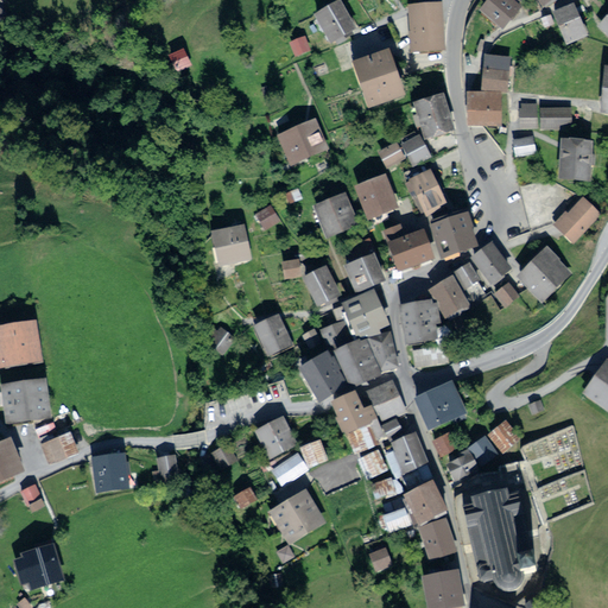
[(343,0),(327,0),(314,6),(328,36),(355,23),(343,0)]
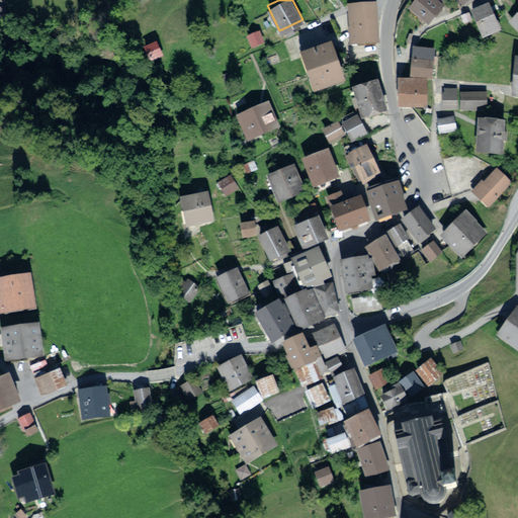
[(434,0),(419,0),(410,9),(427,26),(443,9),(434,0)]
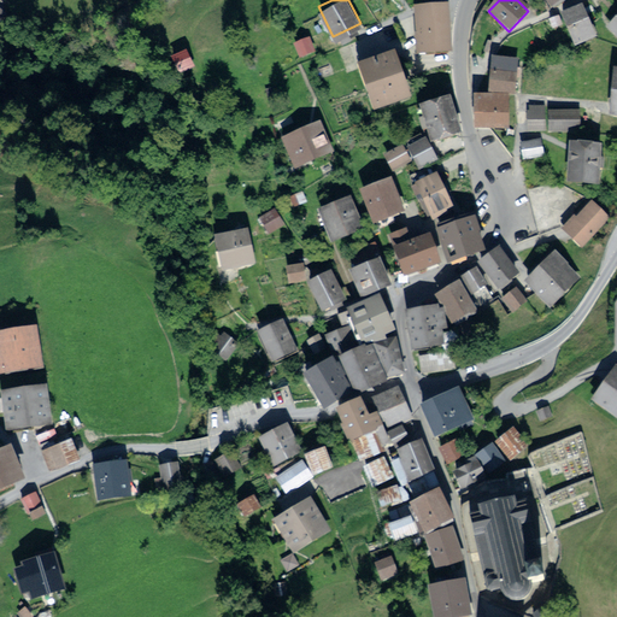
[(447,6),(419,5),(417,53),(446,54),(447,6)]
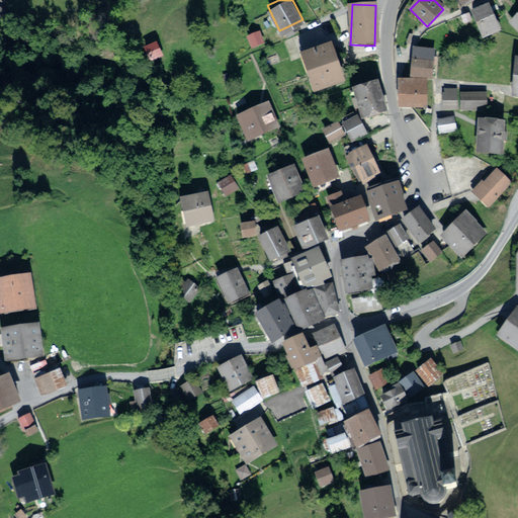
[(490,6),(471,12),(480,37),(498,31),(490,6)]
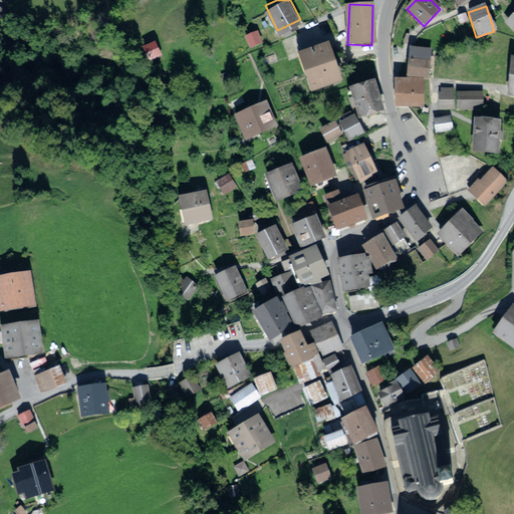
[(262,41),(257,32),(247,37),(251,46),(262,41)]
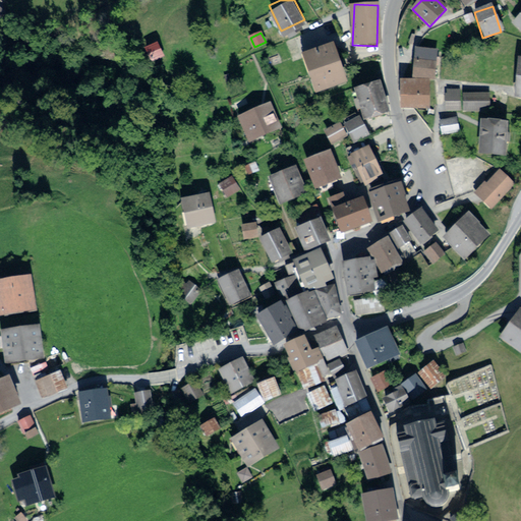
[(339,42),(308,52),(322,94),(353,82),(339,42)]
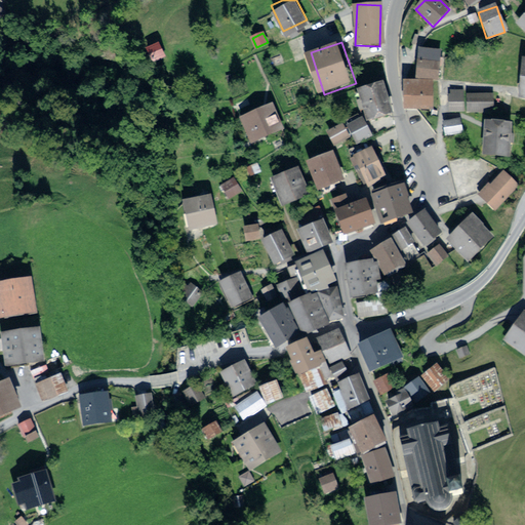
[(419,47),(419,80),(434,80),(442,80),(443,47),(419,47)]
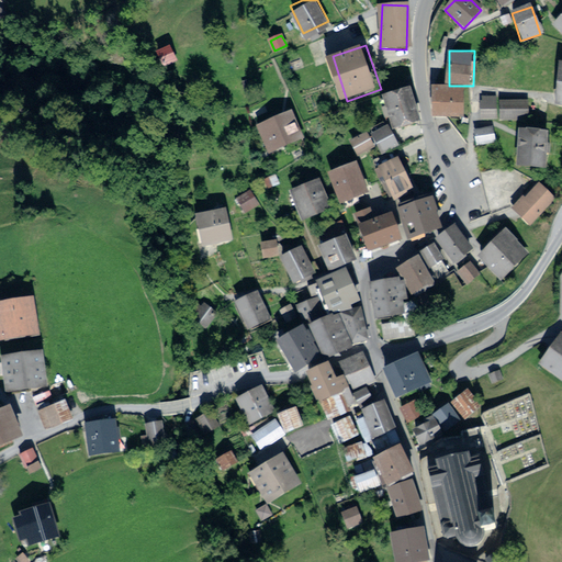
[(449,86),(435,86),(435,116),(464,116),(464,86),(449,86)]
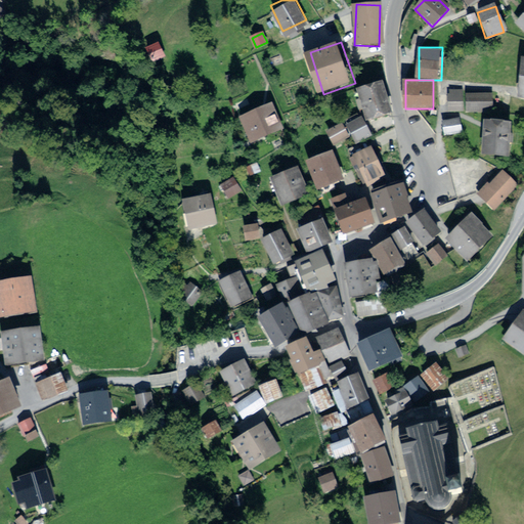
[(385,81),(358,90),(367,120),(373,119),(376,130),(399,123),(385,81)]
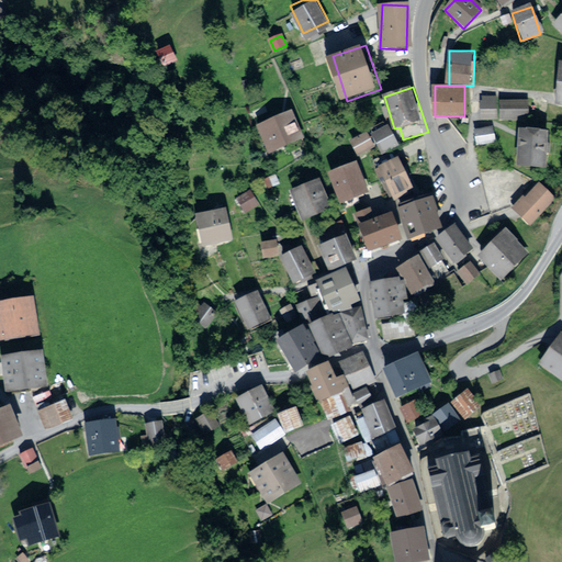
[(513,102),(483,102),(483,116),(513,116),(513,102)]
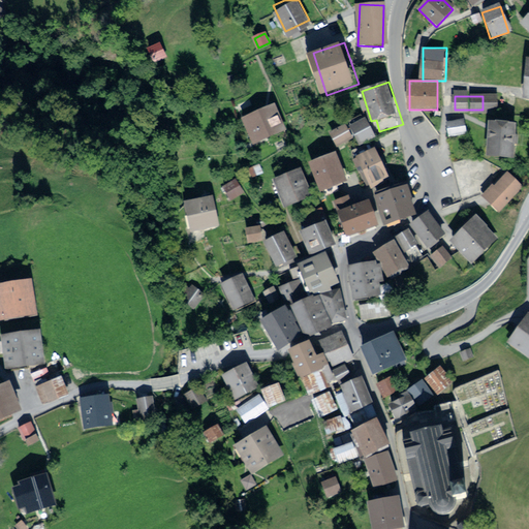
[(277,102),(243,117),(254,144),(288,130),(277,102)]
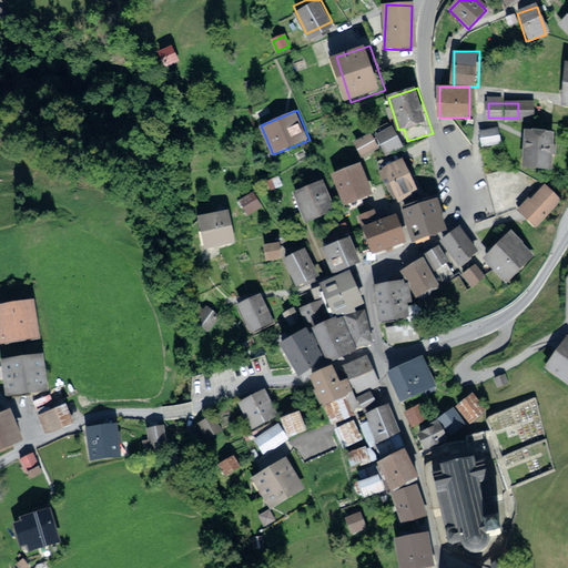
[(402,143),(393,125),(376,134),(385,152),(402,143)]
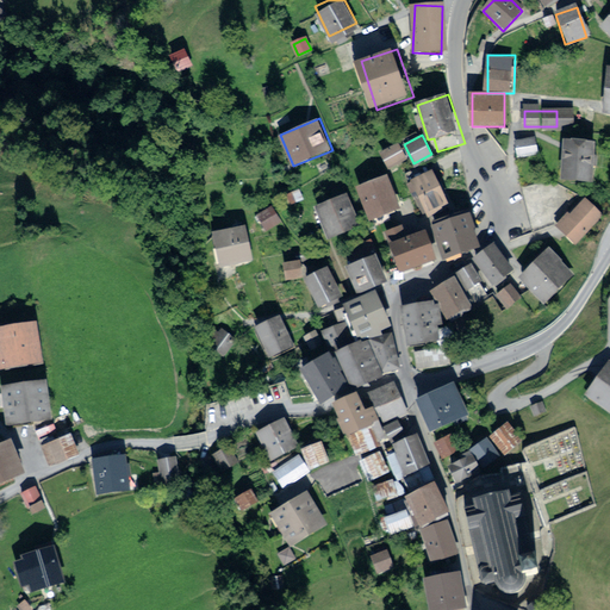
[(536,138),(518,142),(521,155),(539,153),(536,138)]
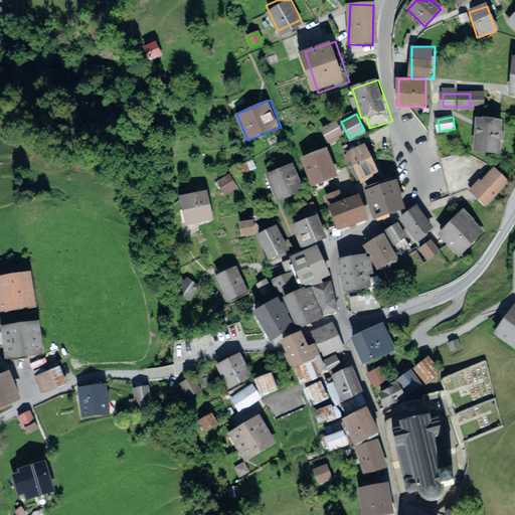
[(332,142),(344,135),(336,120),(323,128),(332,142)]
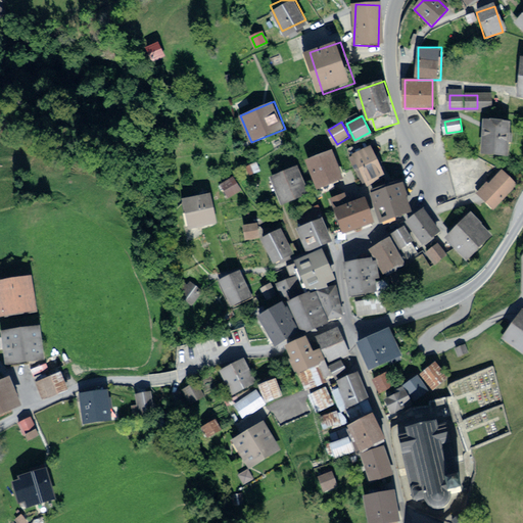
[(512,124),(482,122),(480,153),(510,155),(512,124)]
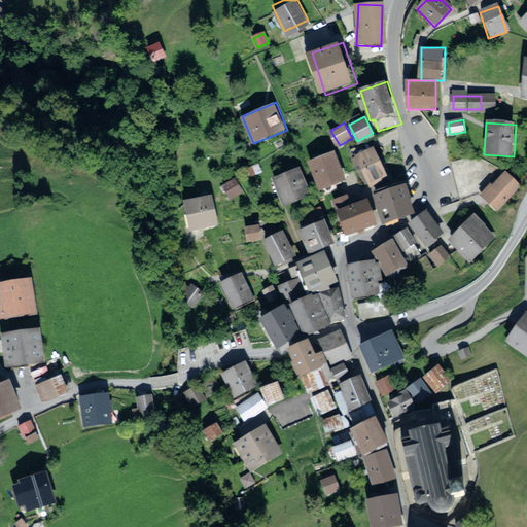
[(374,147),(353,159),(369,186),(389,175),(374,147)]
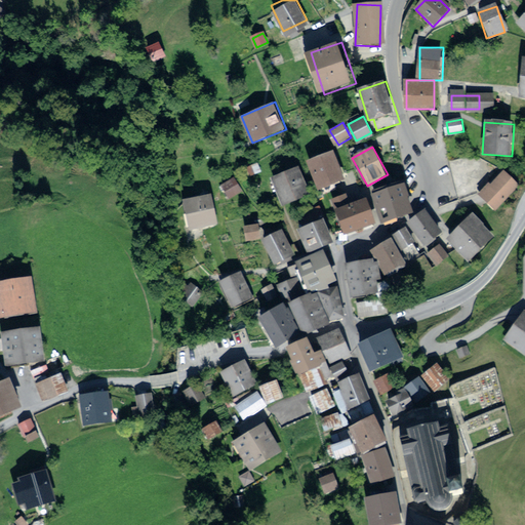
[(334,151),(307,161),(318,191),(346,180),(334,151)]
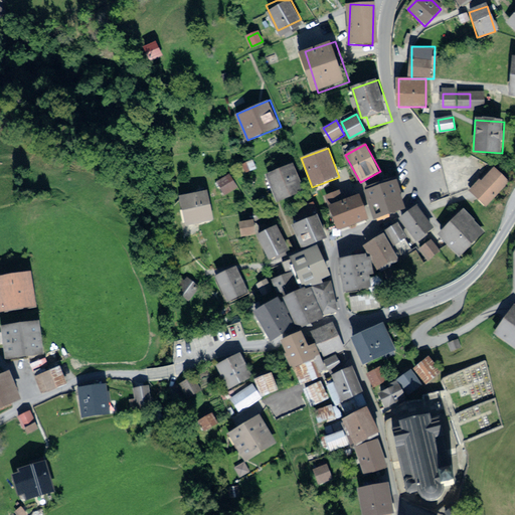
[(294,162),(266,175),(278,202),(306,189),(294,162)]
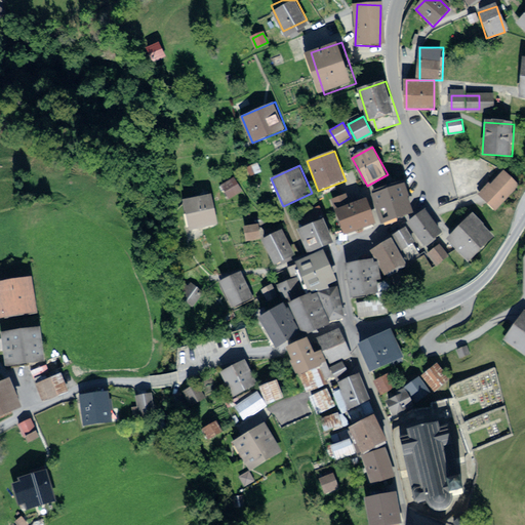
[(521,180),(506,167),(481,194),(496,207),(521,180)]
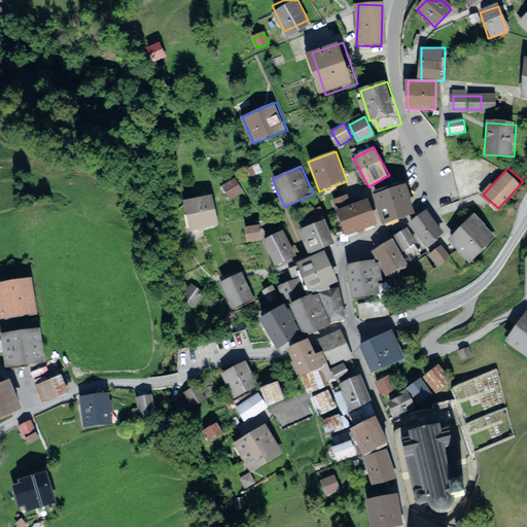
[(407,183),(373,194),(383,225),(417,215),(407,183)]
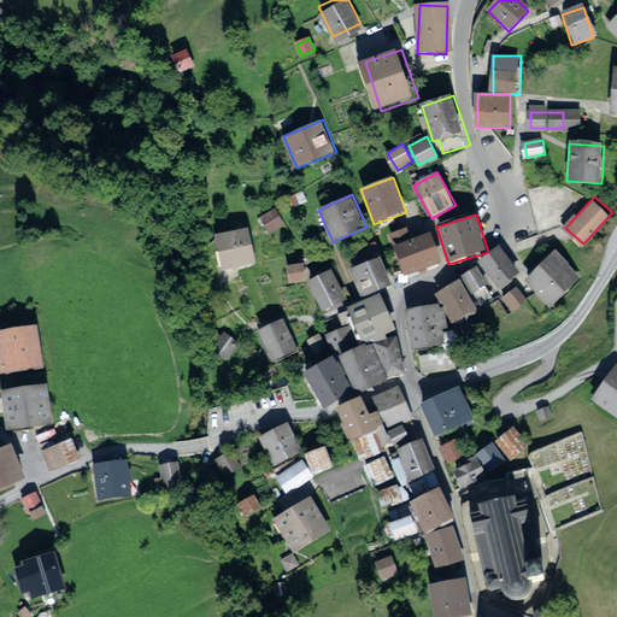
[(252,228),(216,234),(222,270),(258,264),(252,228)]
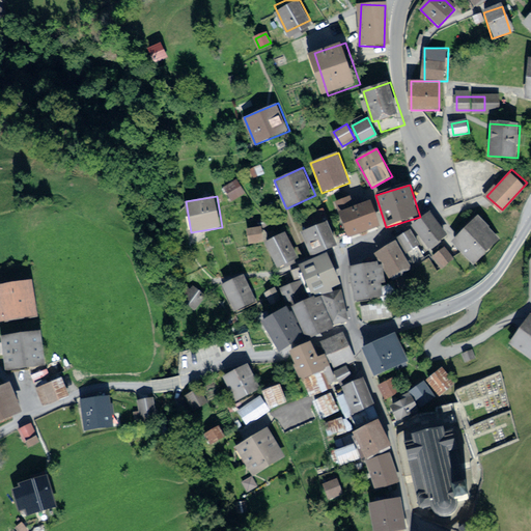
[(370,200),(339,211),(347,236),(380,226),(370,200)]
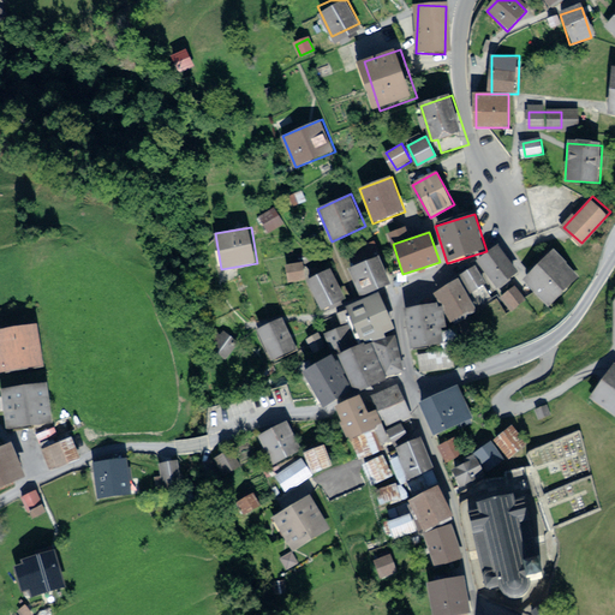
[(581,274),(555,248),(524,279),(550,305),(581,274)]
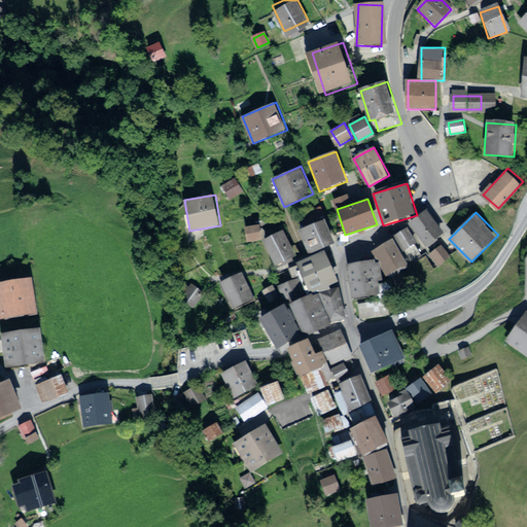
[(429,214),(413,226),(428,246),(445,233),(429,214)]
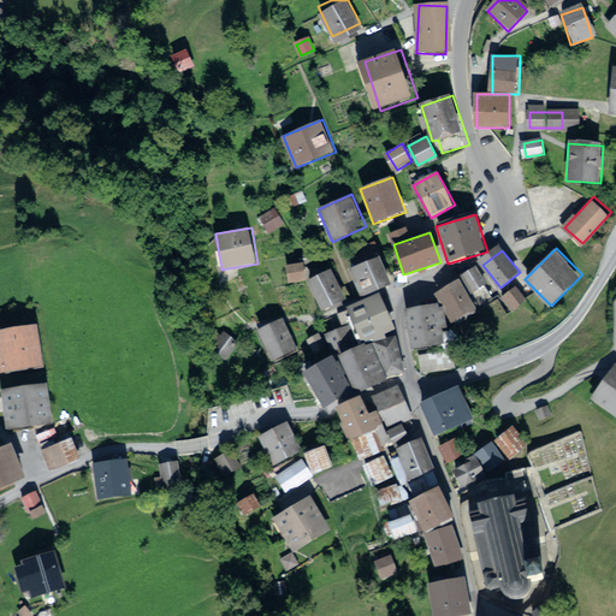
[(379,255),(348,268),(360,297),(391,284),(379,255)]
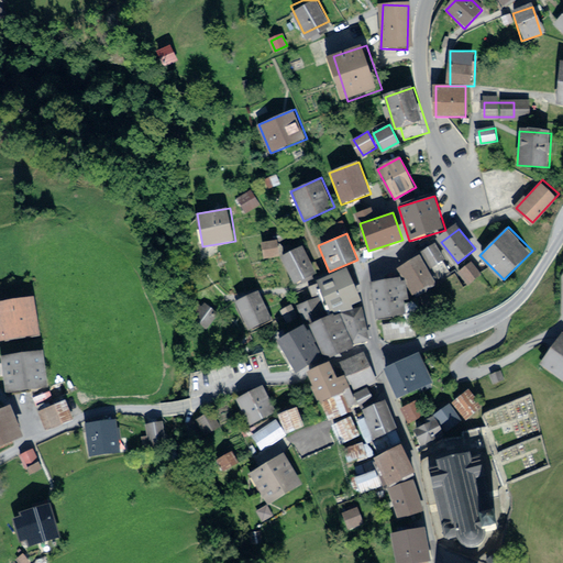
[(277,254),(275,242),(263,243),(265,256),(277,254)]
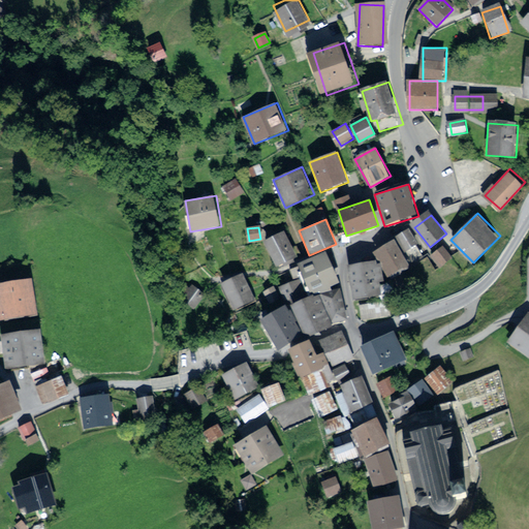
[(426,247),(412,227),(399,237),(412,256),(426,247)]
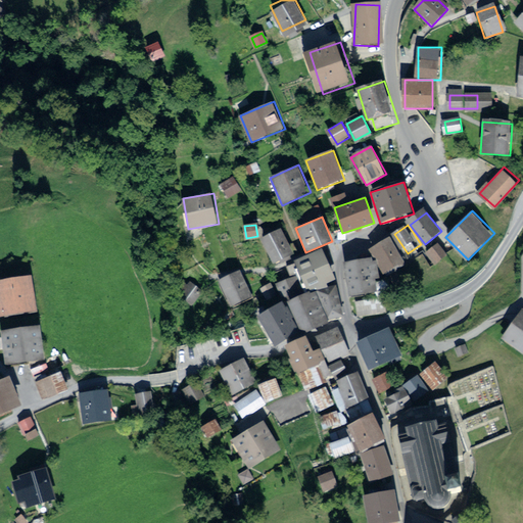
[(282,228),(259,239),(273,264),(295,252),(282,228)]
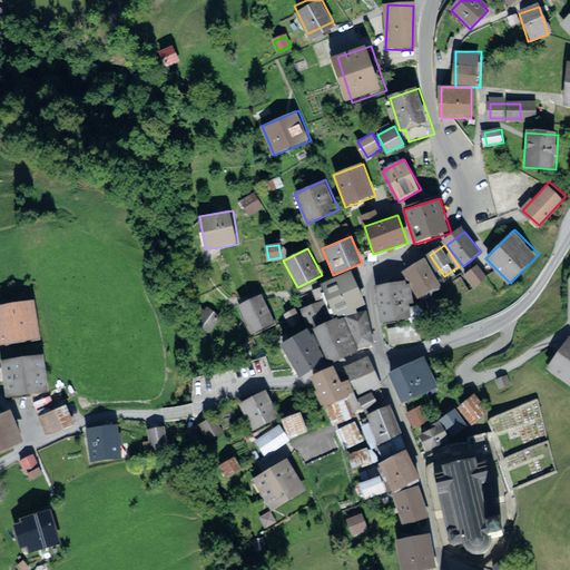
[(442,285),(424,257),(402,272),(420,300),(442,285)]
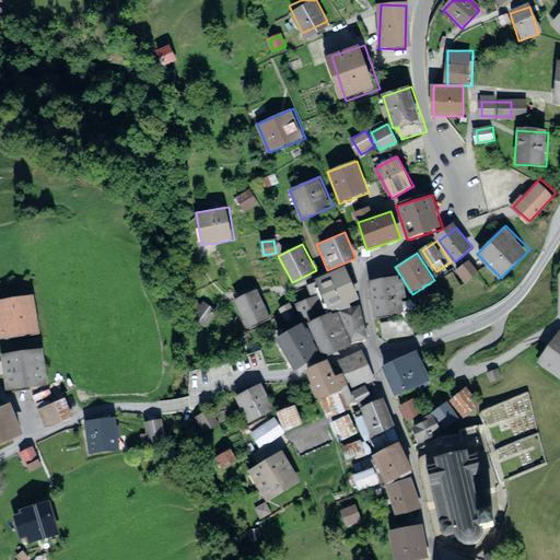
[(479,271),(468,259),(456,270),(466,281),(479,271)]
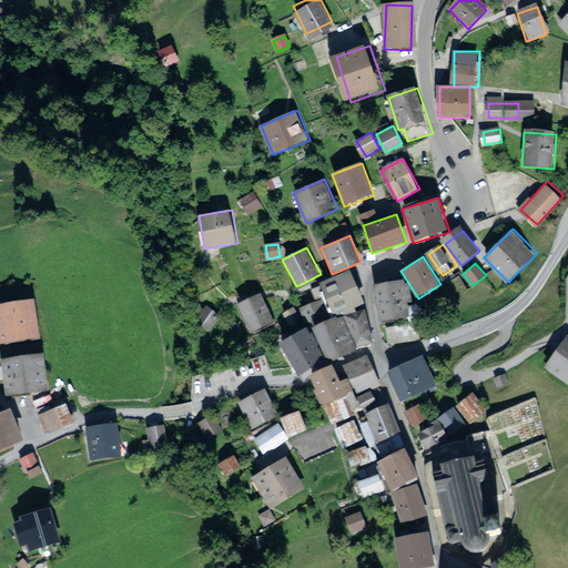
[(352,274),(321,288),(333,315),(364,302),(352,274)]
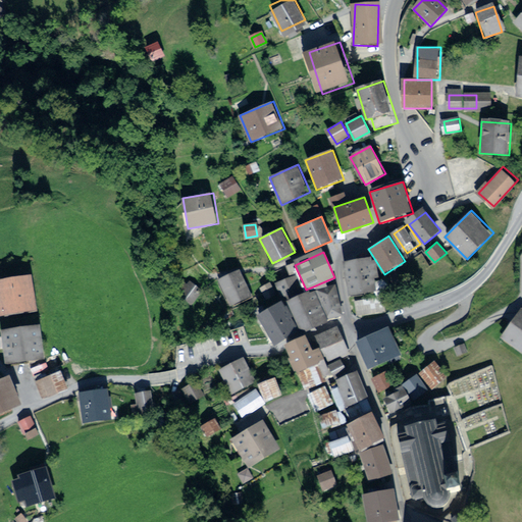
[(370,259),(344,263),(349,297),(375,293),(370,259)]
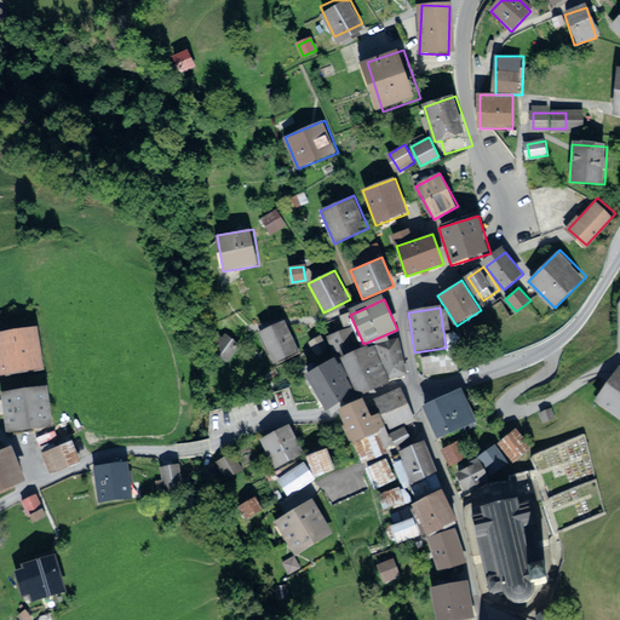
[(287,319),(259,331),(274,363),(302,350),(287,319)]
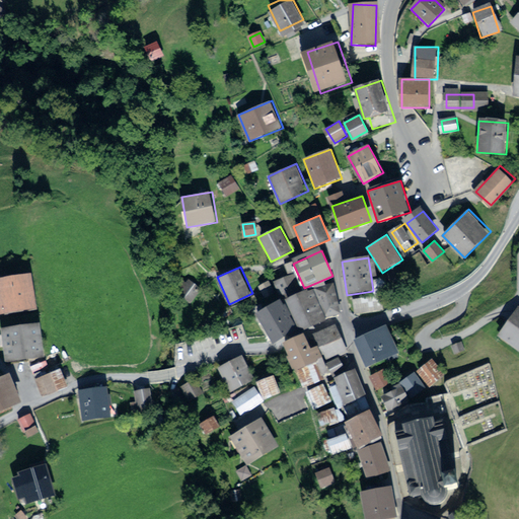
[(36,308),(29,272),(0,276),(0,314),(0,315),(36,308)]
